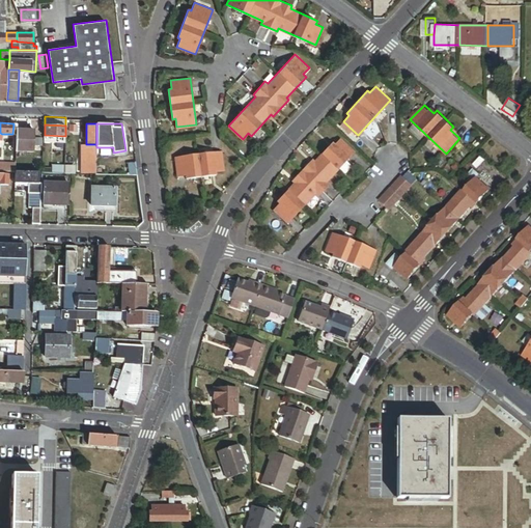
[(17,130),(17,134),(17,150),(35,150),(36,131),(17,130)]
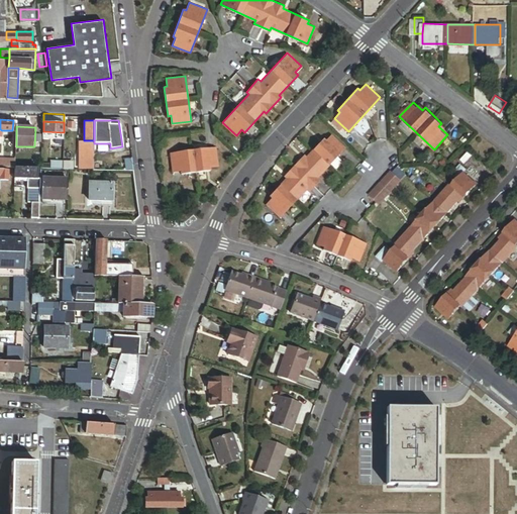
[(272,197),(266,203),(280,216),(305,190),(307,192),(322,177),(320,174),(345,147),(331,133),(325,140),(323,138),(304,159),(302,157),(287,173),(289,175),(270,195),(272,197)]
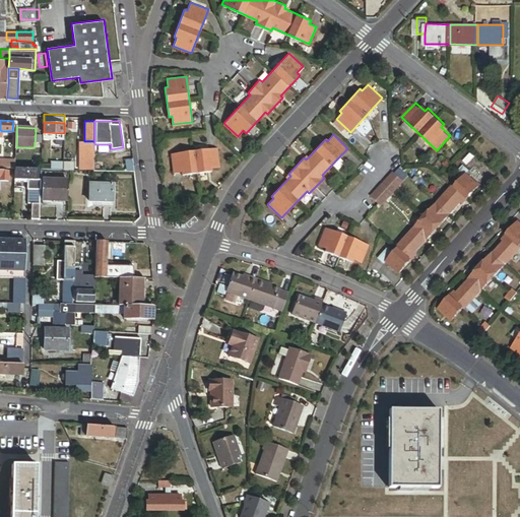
[(84,141),(80,141),(80,169),(94,169),(94,157),(84,157),(84,141)]
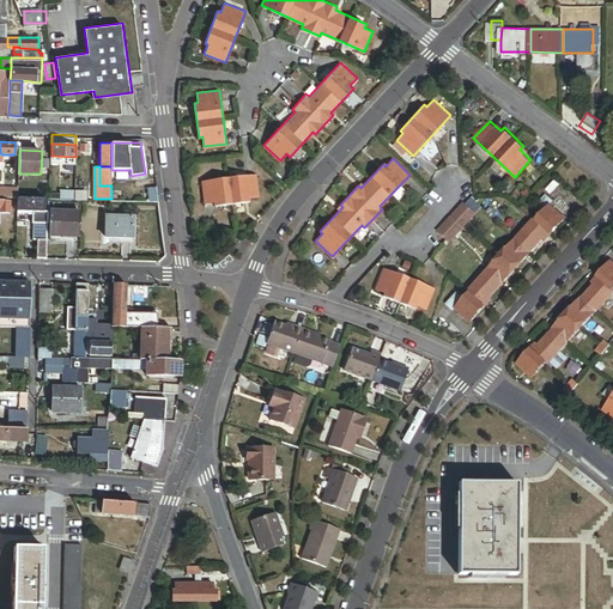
[(99,186),(111,186),(111,170),(111,166),(99,166),(99,186)]
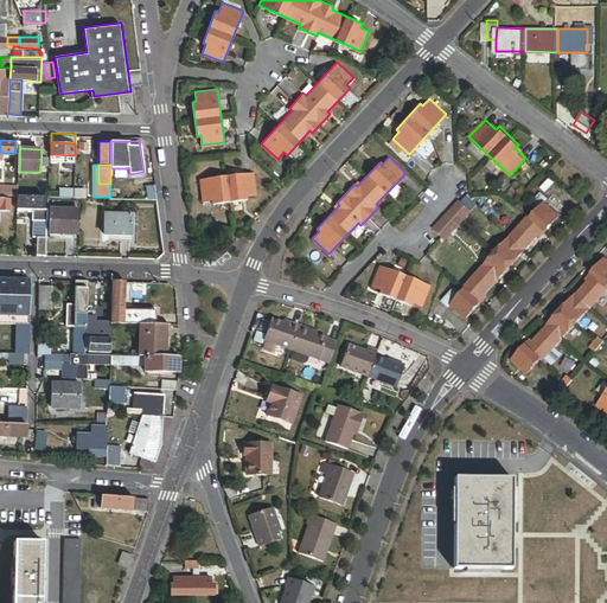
[(256,193),(254,171),(199,178),(203,200),(212,199),(212,203),(247,198),(247,194),(256,193)]
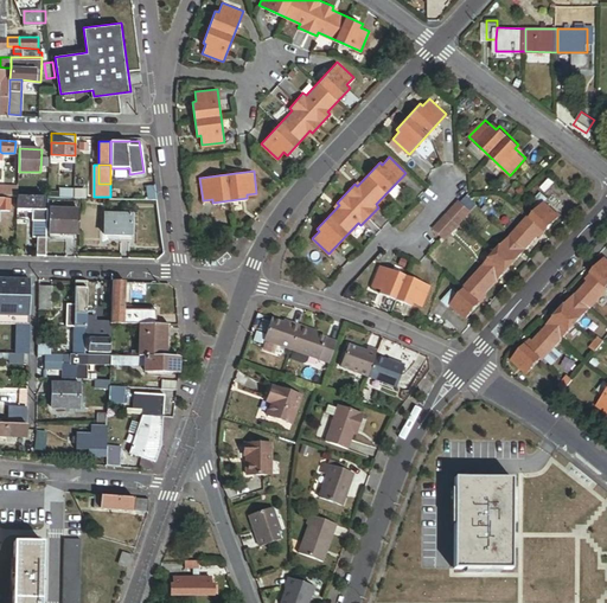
[(18,185),(0,184),(0,193),(18,194),(18,185)]
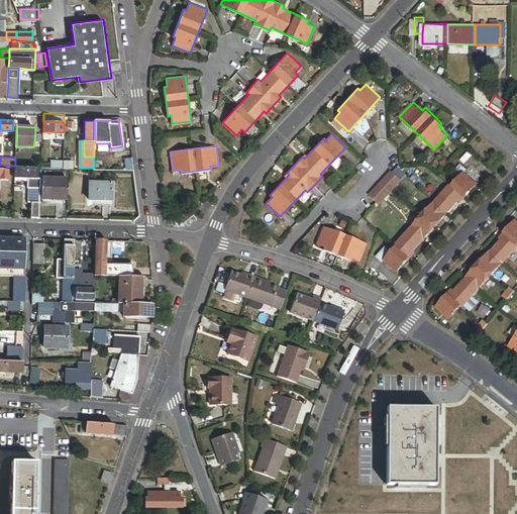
[(64,160),(50,159),(50,163),(50,167),(64,167),(64,160)]
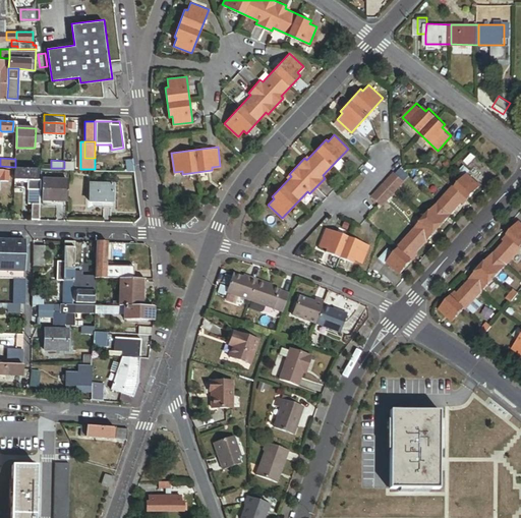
[(462,179),(468,172),(470,170),(464,164),(455,173),(462,179)]
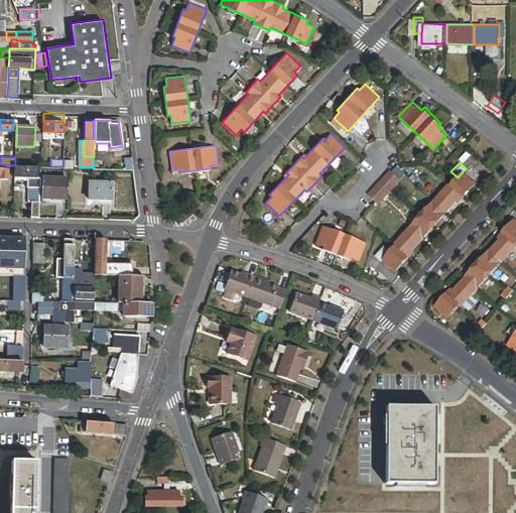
[(38,166),(15,165),(15,176),(27,176),(37,176),(38,169),(38,166)]
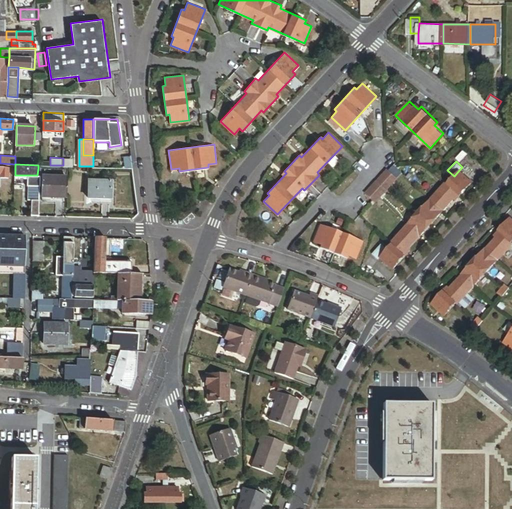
[(9,166),(0,165),(0,176),(9,176),(9,166)]
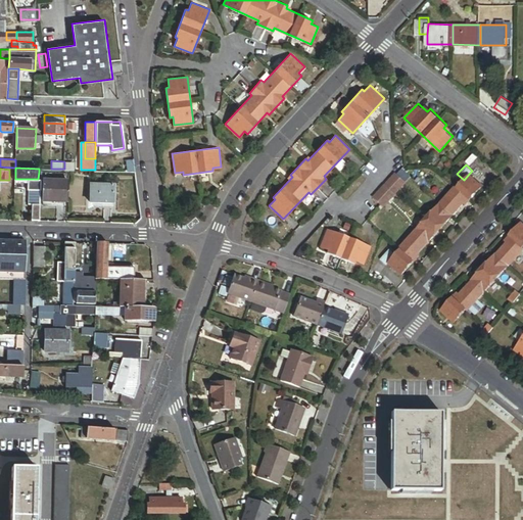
[(42,172),(39,172),(38,179),(28,179),(28,189),(40,189),(40,184),(41,184),(42,172)]
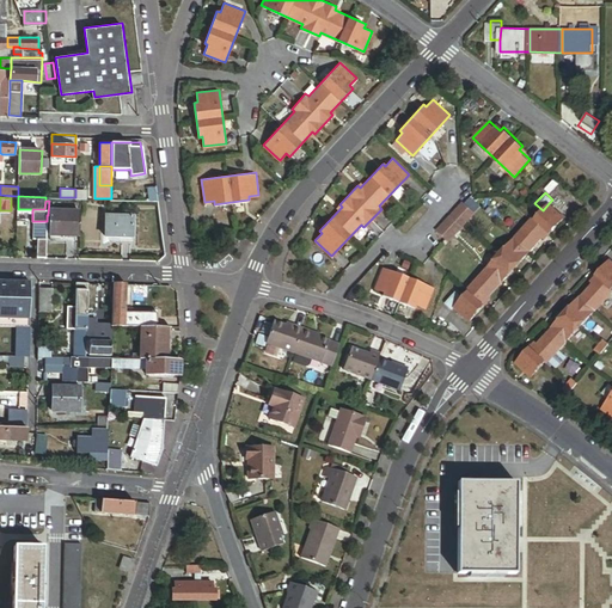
[(475,212),(463,201),(436,229),(448,240),(475,212)]
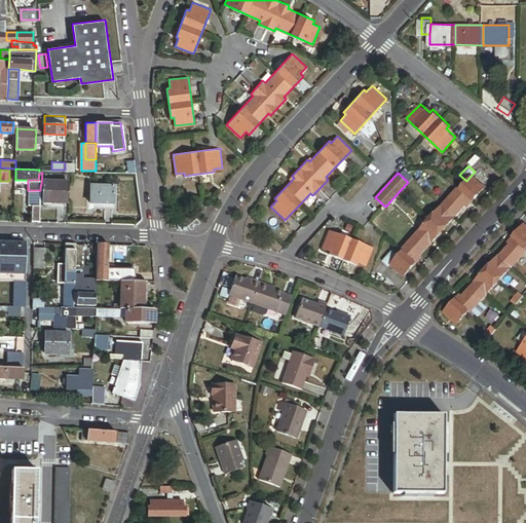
[(466,181),(460,187),(474,199),(485,186),(473,174),(466,181)]
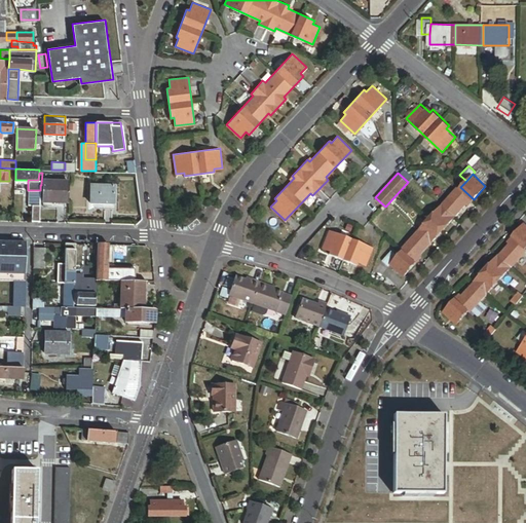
[(69,200),(69,180),(43,180),(43,193),(47,193),(47,200),(69,200)]
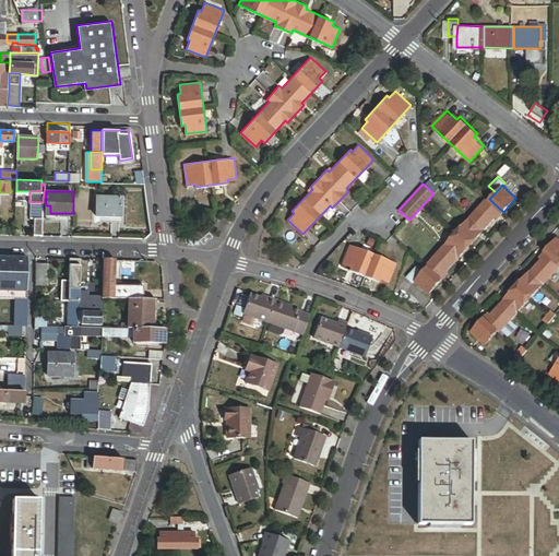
[(95,213),(98,213),(121,214),(121,197),(96,196),(95,213)]
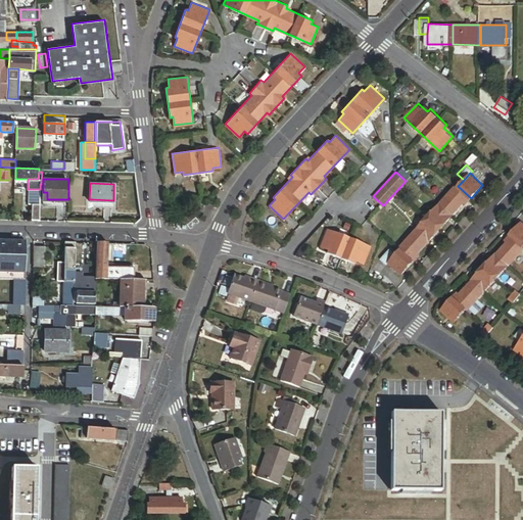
[(457,185),(439,204),(452,215),(464,201),(466,203),(471,198),(458,186),(457,185)]
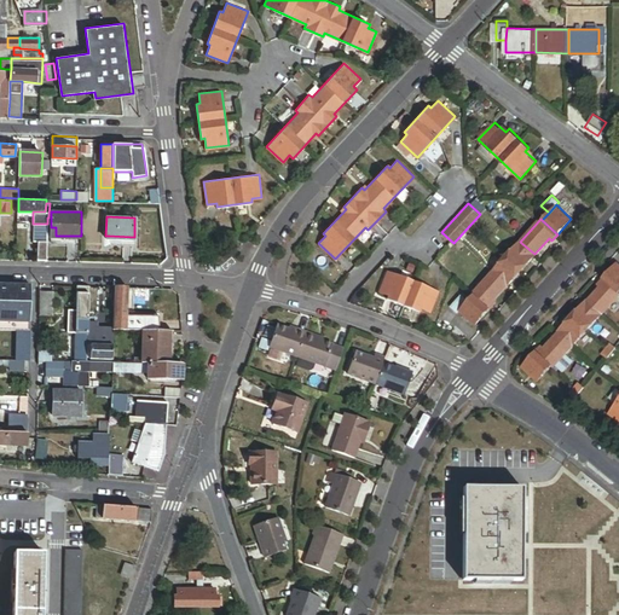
[(47,241),(38,239),(36,257),(46,259),(47,241)]
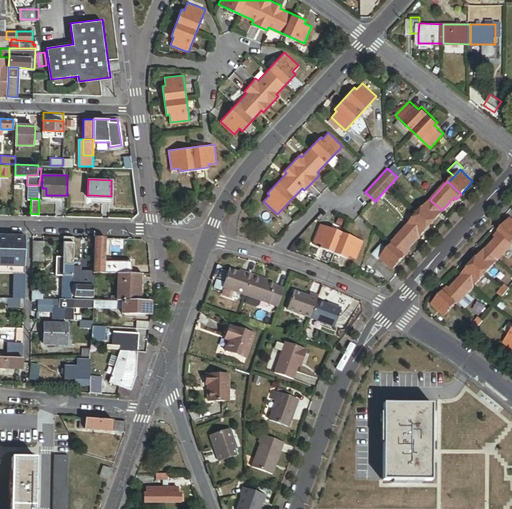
[(442,210),(430,200),(419,212),(431,223),(442,211),(442,210)]
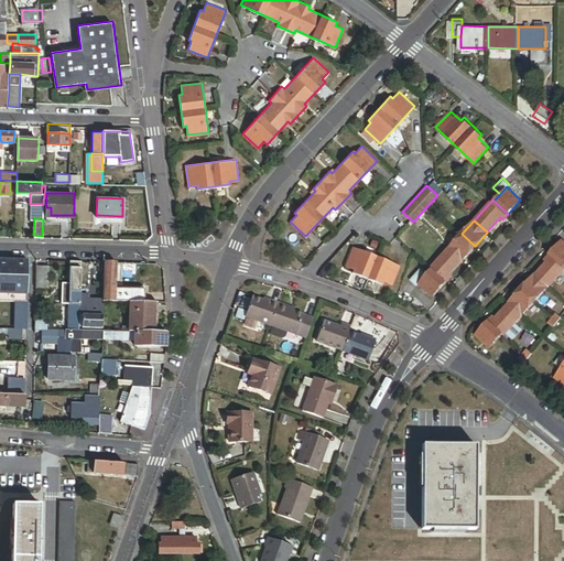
[(475,246),(462,234),(449,247),(463,259),(475,246)]
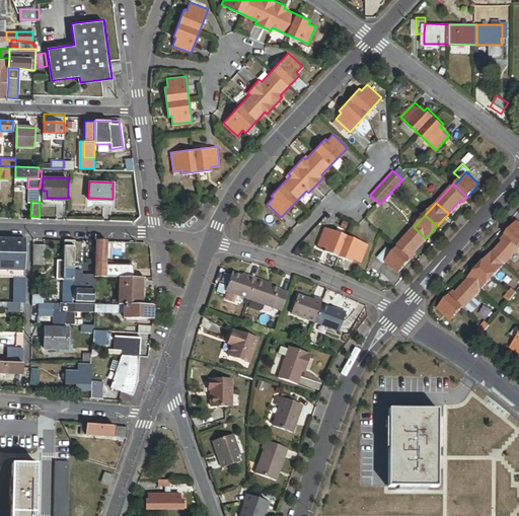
[(518,220),(517,219),(506,232),(518,244),(518,243),(518,220)]
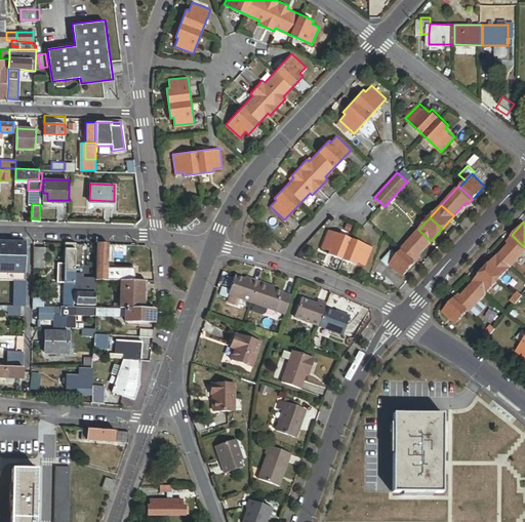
[(370,243),(329,227),(320,249),(330,254),(332,251),(359,262),(362,252),(366,254),(370,243)]
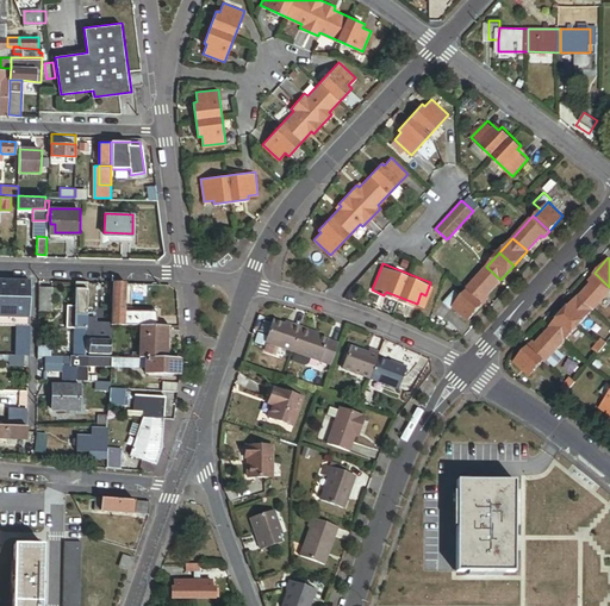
[(500,280),(486,267),(466,288),(468,289),(483,304),(489,298),(486,295),(500,280)]
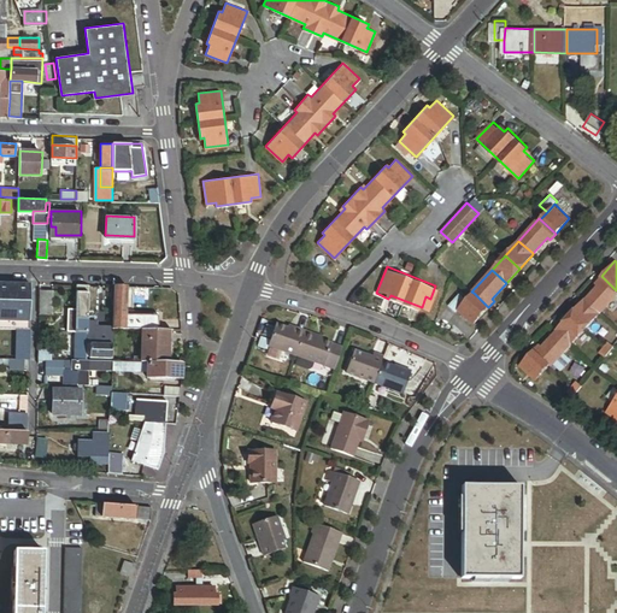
[(616,289),(616,290),(601,276),(595,282),(598,284),(585,300),(598,313),(616,292),(616,289)]
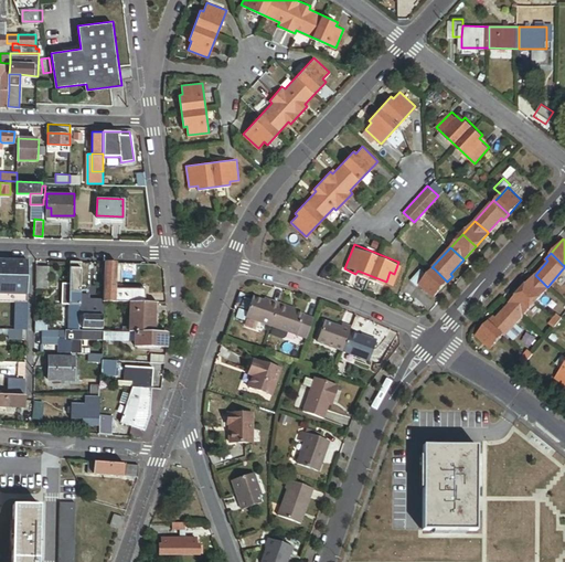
[(12,257),(0,257),(0,299),(16,300),(16,327),(21,327),(25,327),(27,258),(12,257)]
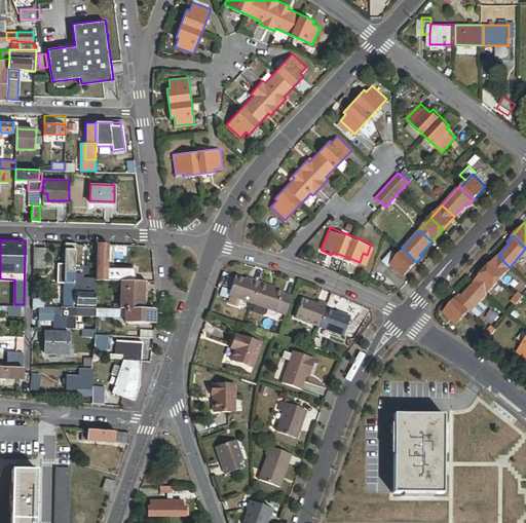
[(74,241),(64,241),(64,262),(58,262),(57,282),(64,282),(63,306),(73,306),(73,292),(73,282),(74,270),(74,241)]
